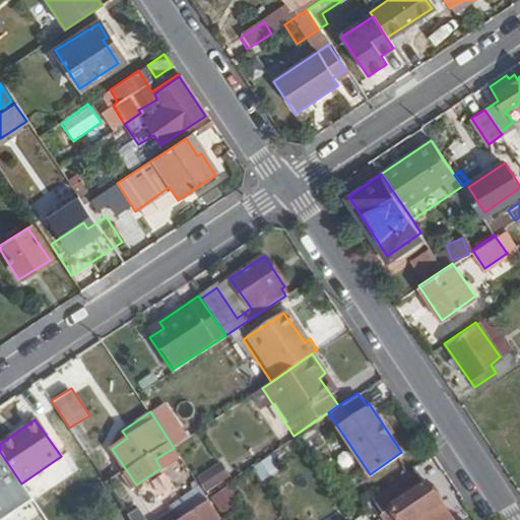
[(251,467),(260,482),(278,471),(269,456),(251,467)]
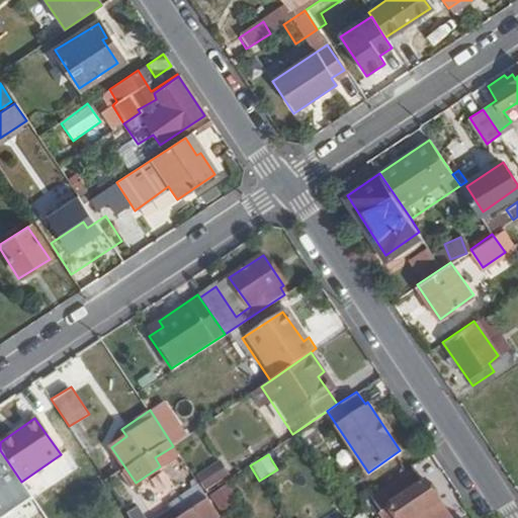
[(219,461),(195,476),(206,493),(229,479),(219,461)]
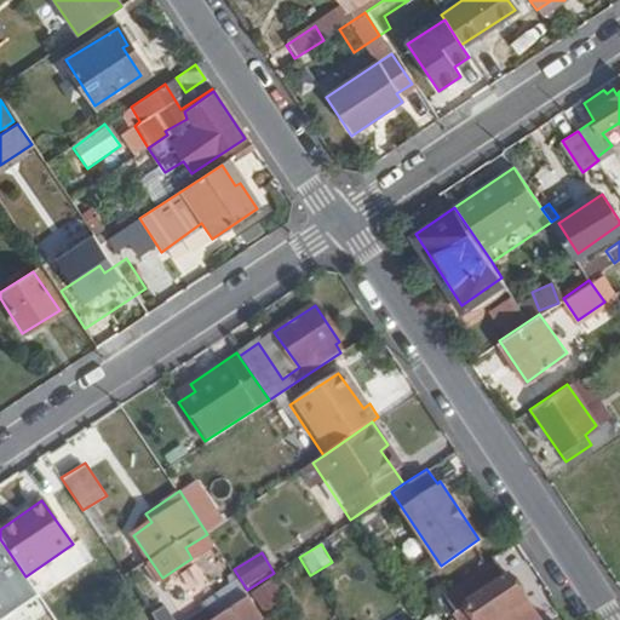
[(493,619),(526,600),(510,574),(505,578),(495,563),(446,597),(460,619),(493,619)]
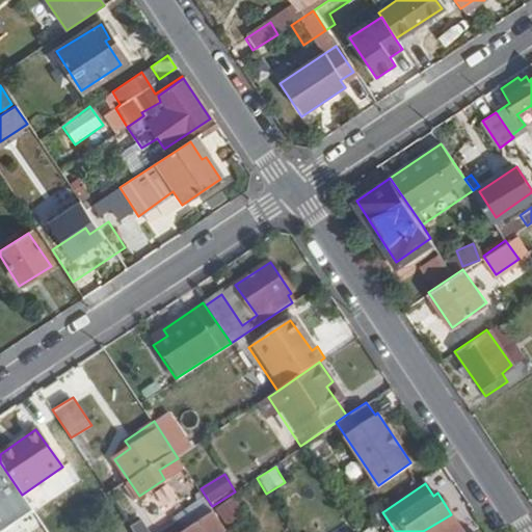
[(221,523),(241,516),(236,498),(216,504),(221,523)]
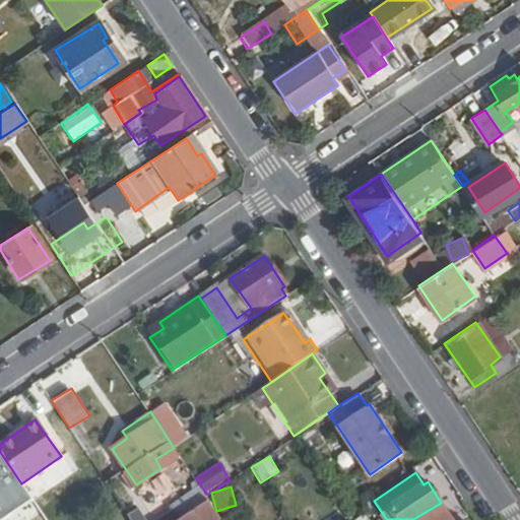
[(221,519),(208,500),(178,519),(221,519)]
